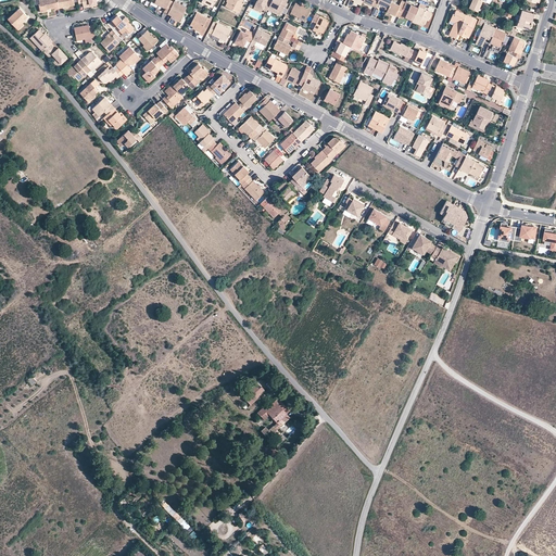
[(59,9),(57,0),(40,0),(39,0),(40,4),(39,4),(41,12),(47,11),(47,10),(47,9),(50,8),(51,10),(54,9),(55,10),(59,9)]
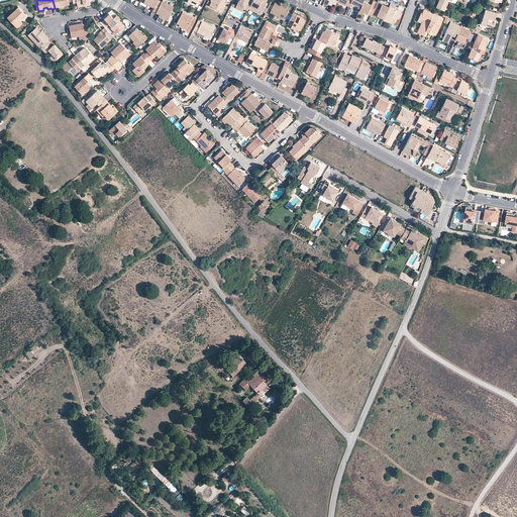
[(157,13),(163,1),(163,0),(162,0),(145,0),(144,3),(154,8),(152,11),(157,13)]
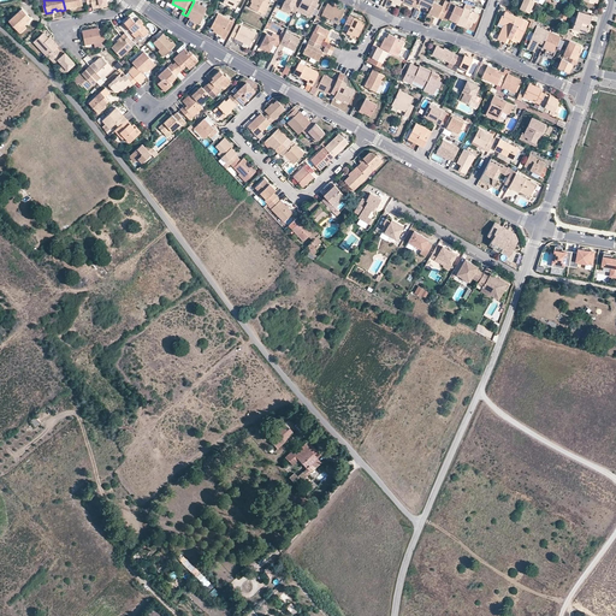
[(262,12),(267,1),(267,0),(253,0),(253,3),(250,6),(262,12)]
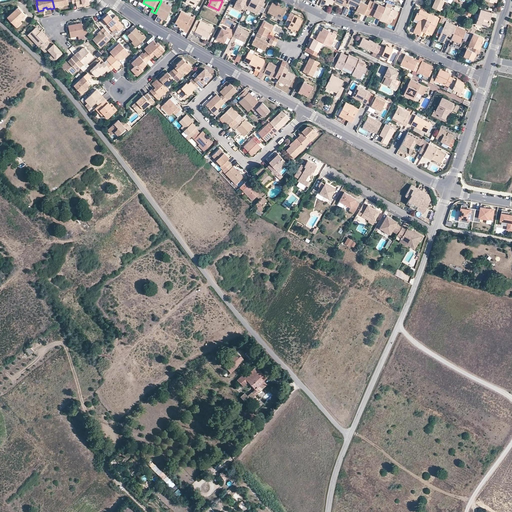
[(247,0),(236,0),(234,5),(242,8),(245,10),(246,9),(248,5),(250,1),(247,0)]
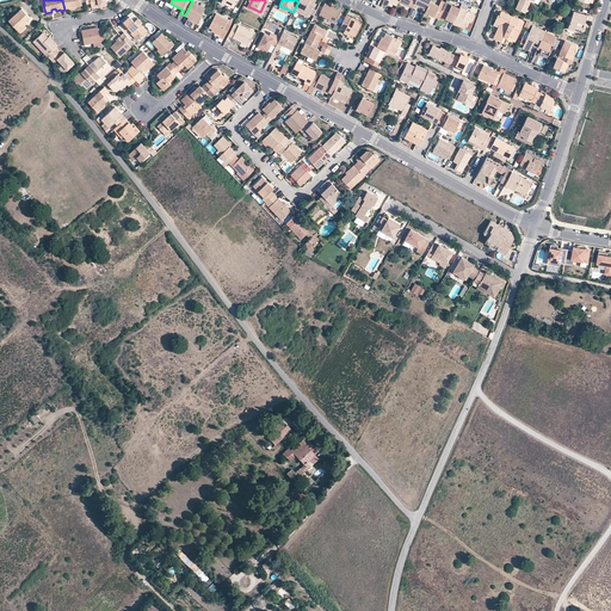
[(298,0),(298,1),(296,6),(310,13),(316,0),(298,0)]
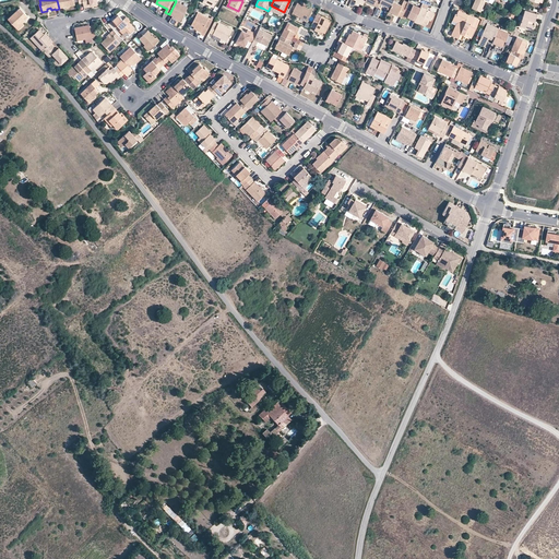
[(480,11),(485,1),(483,0),(472,0),(474,1),(472,7),(480,11)]
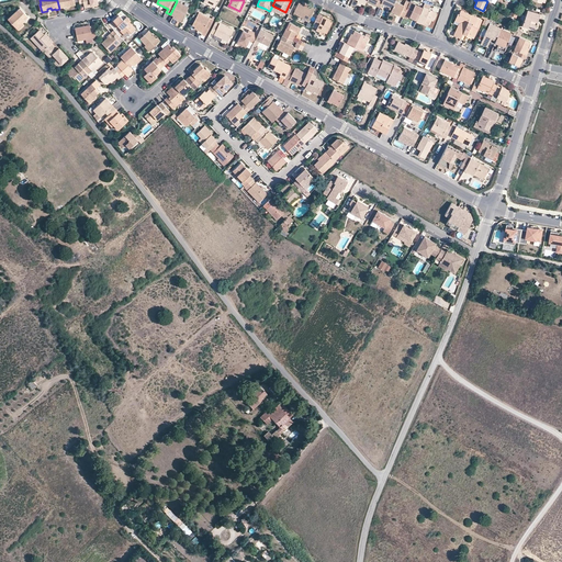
[(189,8),(177,1),(170,14),(173,17),(175,17),(182,20),(189,8)]
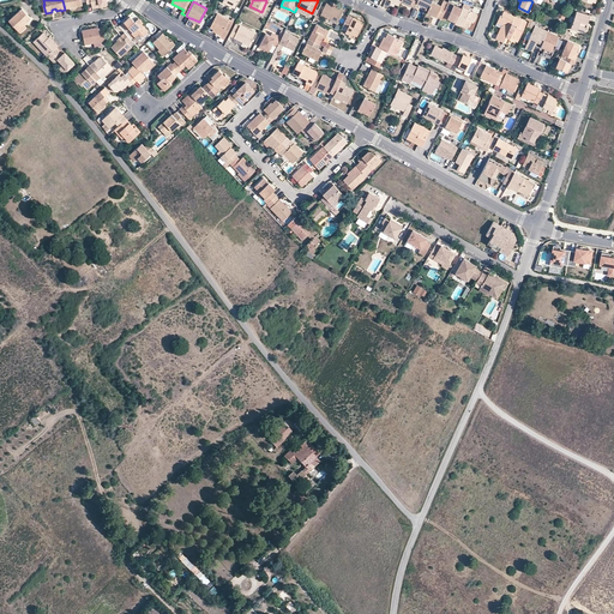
[(441,16),(446,6),(441,5),(440,6),(432,1),(428,8),(427,11),(427,13),(440,19),(441,16)]
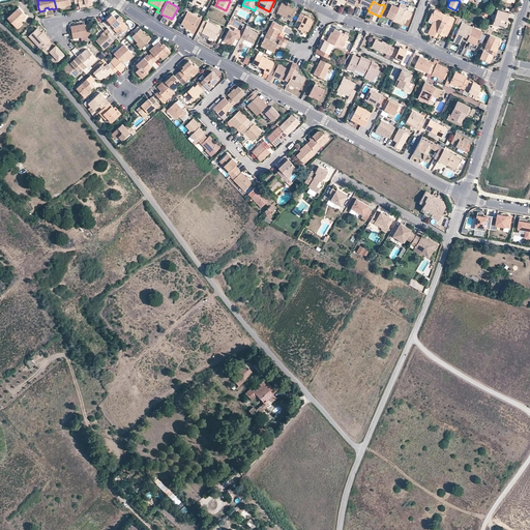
[(392,19),(398,7),(386,2),(385,5),(381,13),(392,19)]
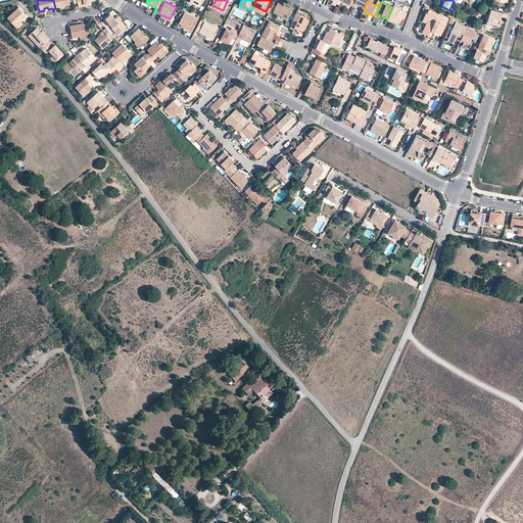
[(274,12),(287,19),(293,8),(289,6),(289,8),(279,3),(274,12)]
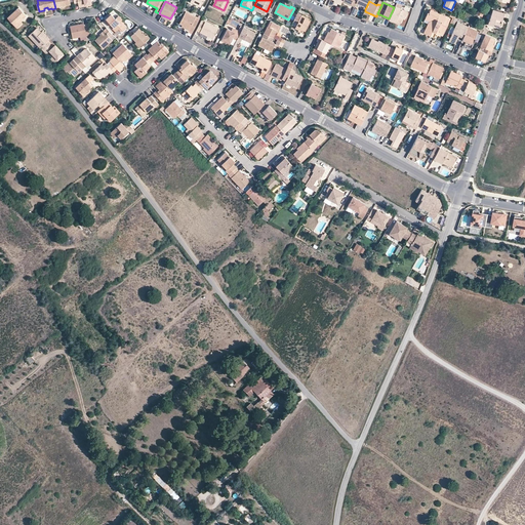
[(393,22),(393,19),(398,22),(400,23),(402,18),(404,18),(407,11),(399,8),(401,4),(396,3),(395,6),(394,7),(389,18),(389,19),(393,22)]
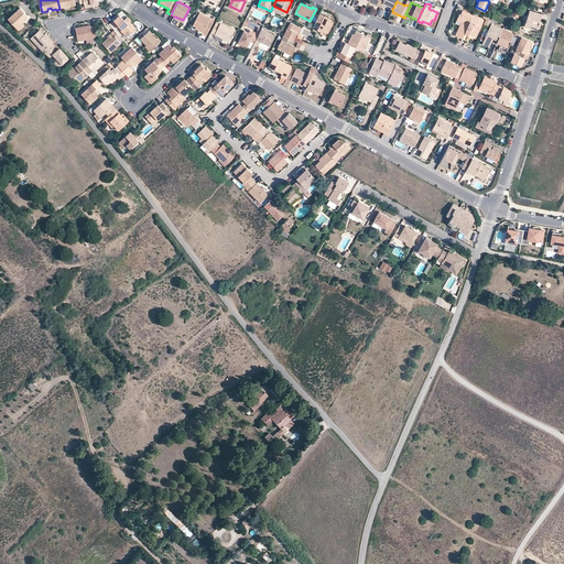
[(273,6),(271,10),(284,15),(286,12),(273,6)]
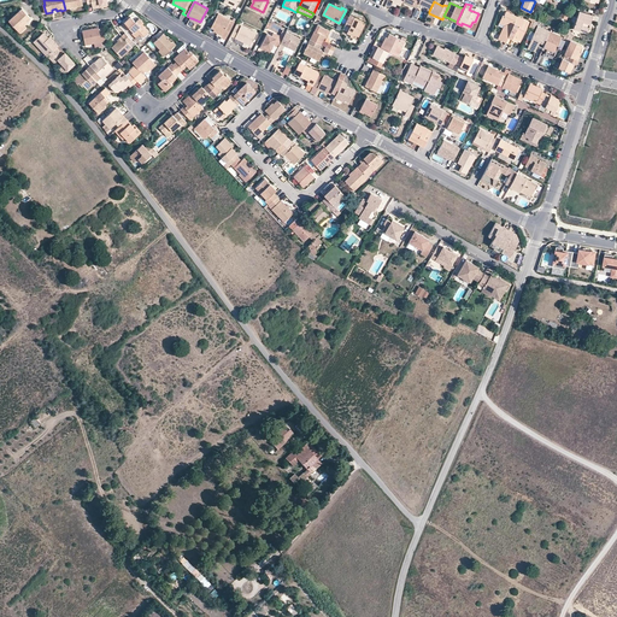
[(9,22),(18,30),(24,24),(25,23),(27,22),(28,22),(28,21),(29,21),(30,18),(22,9),(9,22)]
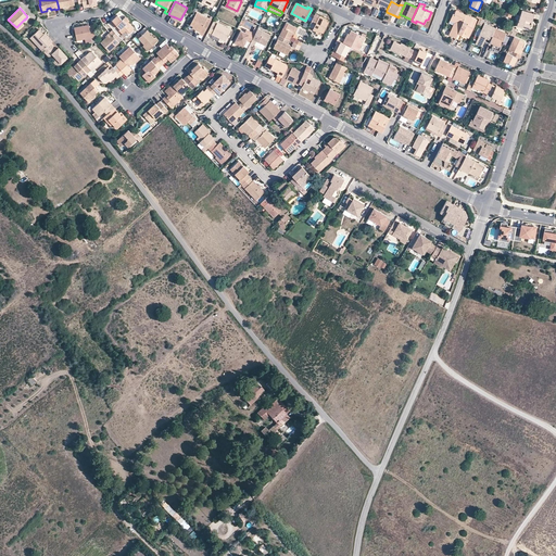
[(530,17),(531,19),(533,19),(535,14),(520,10),(516,26),(521,27),(522,25),(529,27),(531,22),(529,21),(530,17)]
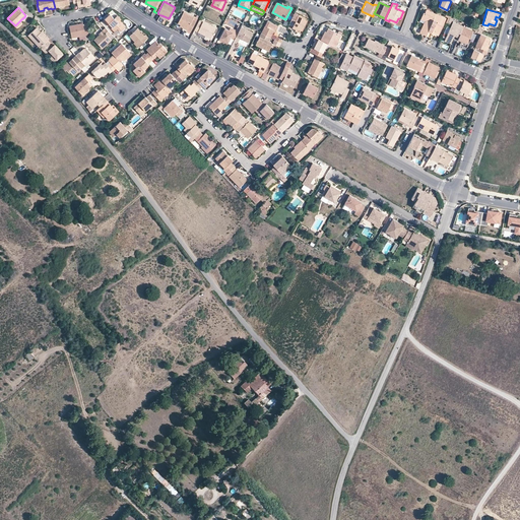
[(428,31),(435,15),(436,14),(426,10),(425,13),(424,13),(420,19),(425,21),(421,27),(428,31)]
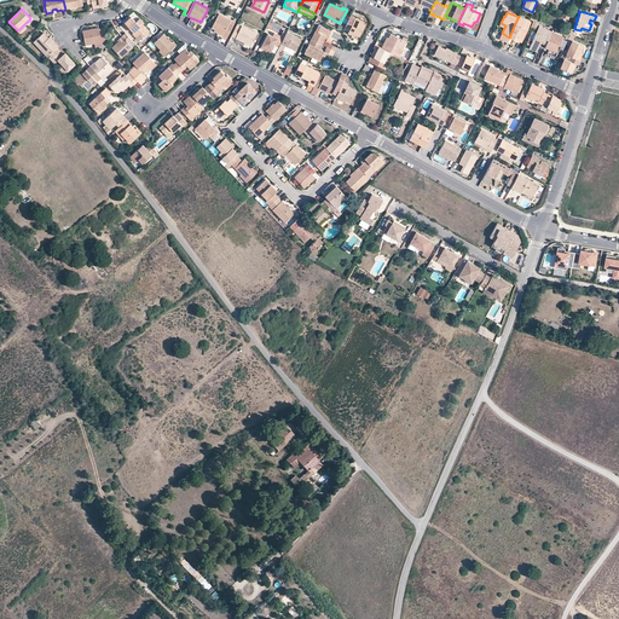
[(213,28),(215,29),(217,29),(225,34),(224,36),(227,38),(236,22),(219,13),(213,28)]
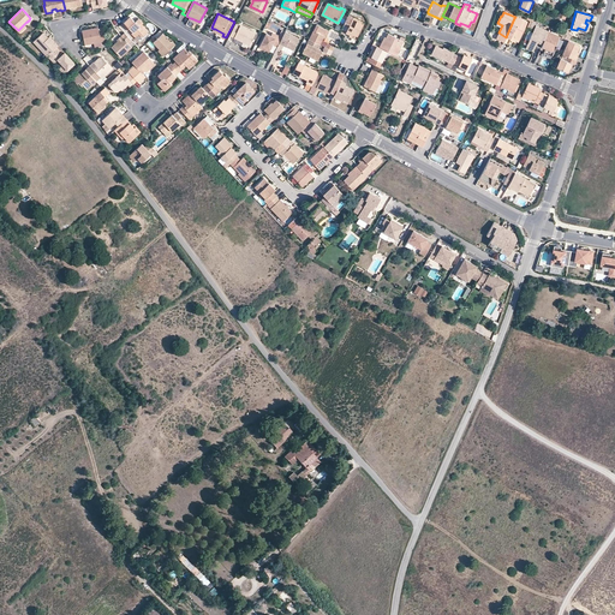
[(123,22),(130,30),(132,28),(133,30),(131,31),(130,33),(133,36),(137,34),(139,35),(142,35),(145,31),(145,29),(141,23),(142,22),(137,17),(133,19),(129,16),(123,22)]
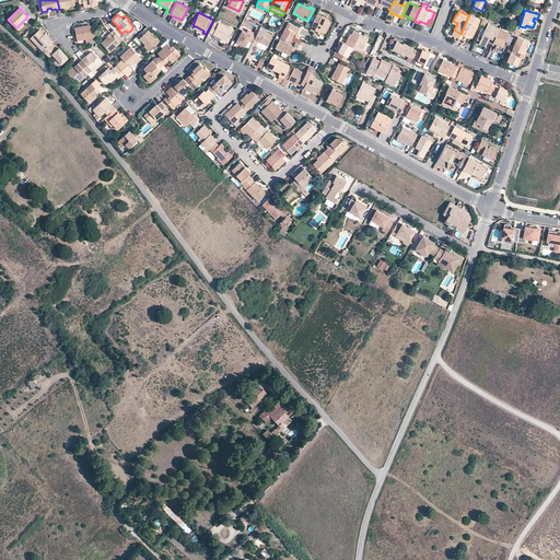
[(326,33),(331,23),(326,20),(327,18),(323,15),(316,28),(326,33)]
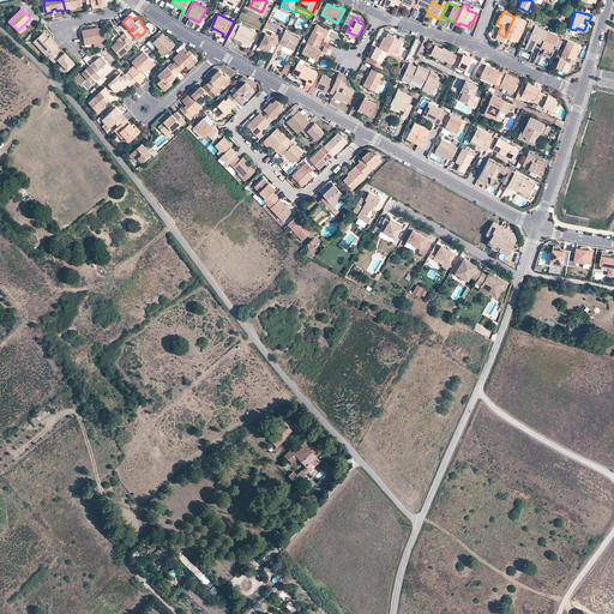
[(525,23),(513,18),(505,37),(510,38),(511,36),(518,40),(525,23)]
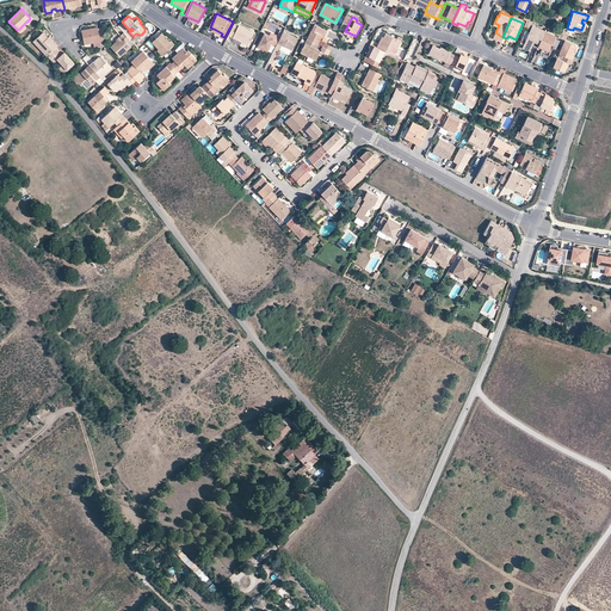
[(321,37),(325,29),(315,24),(307,39),(318,44),(321,37)]
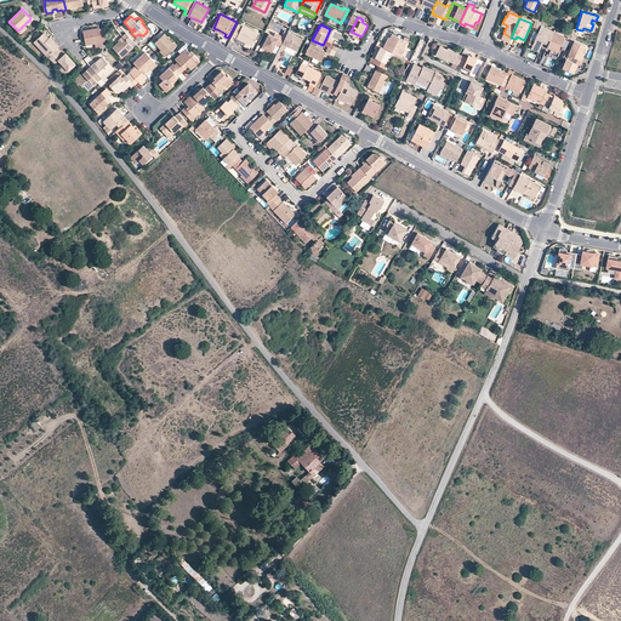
[(246,41),(252,44),(257,33),(243,26),(241,28),(238,27),(233,35),(237,38),(246,43),(246,41)]
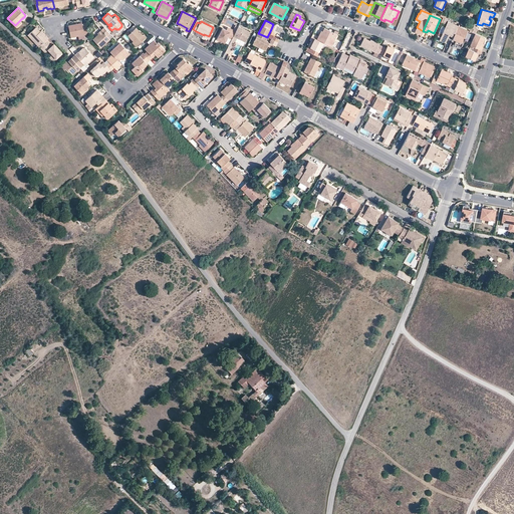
[(71,38),(75,37),(78,36),(79,40),(84,39),(83,36),(88,35),(86,25),(81,25),(81,23),(68,26),(71,38)]
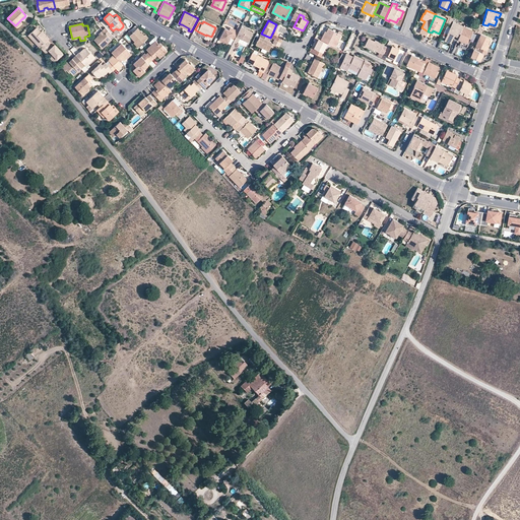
[(457,40),(462,27),(452,23),(445,39),(451,41),(452,41),(453,38),(457,40)]
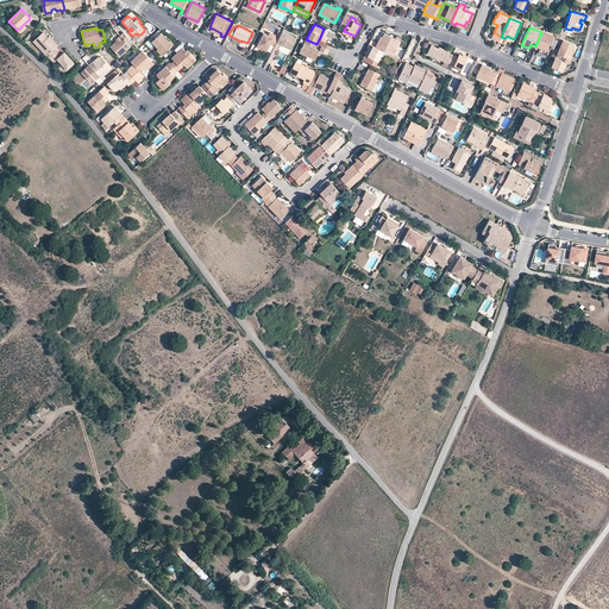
[(280,37),(275,46),(268,62),(271,64),(281,45),(290,50),(296,38),(282,31),(280,37)]
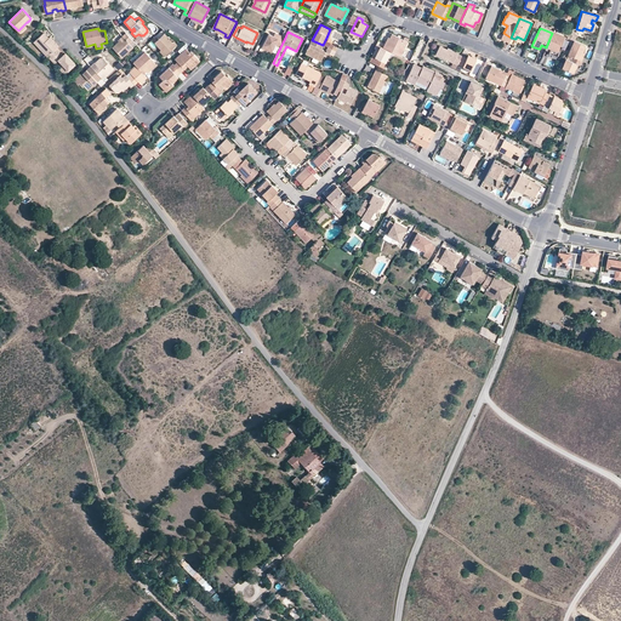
[(553,32),(552,33),(546,47),(545,49),(550,51),(551,49),(558,52),(565,36),(553,32)]
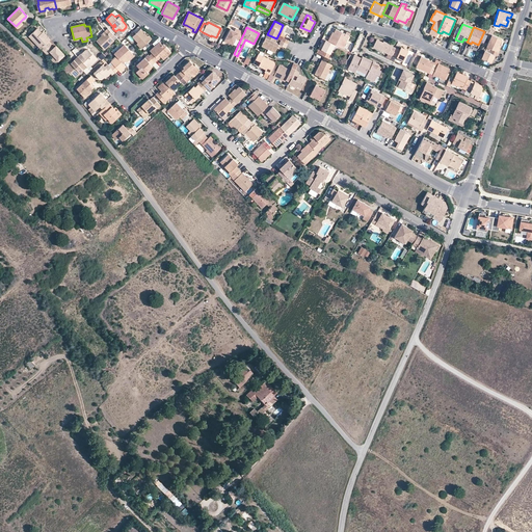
[(51,40),(48,36),(47,37),(42,32),(37,28),(29,36),(41,49),(49,42),(51,40)]
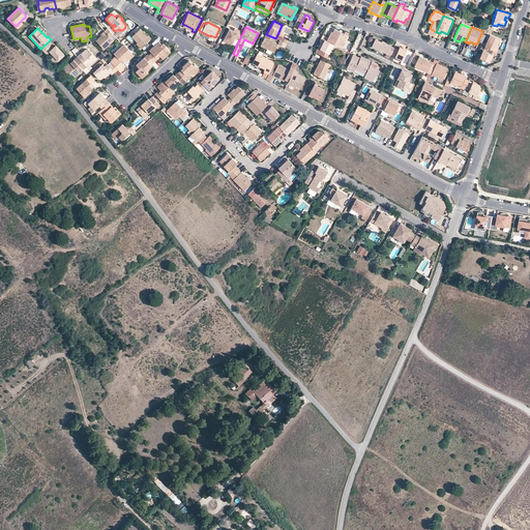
[(104,49),(113,40),(110,36),(112,34),(107,28),(99,34),(100,35),(95,40),(104,49)]
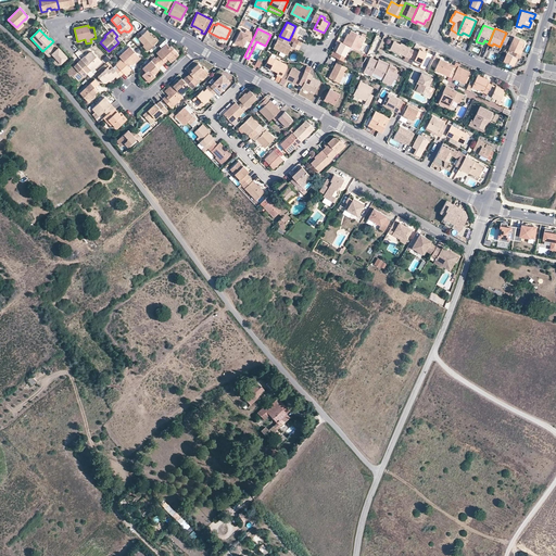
[(235,42),(240,46),(240,43),(244,46),(247,40),(251,42),(255,34),(247,29),(245,33),(241,30),(235,42)]
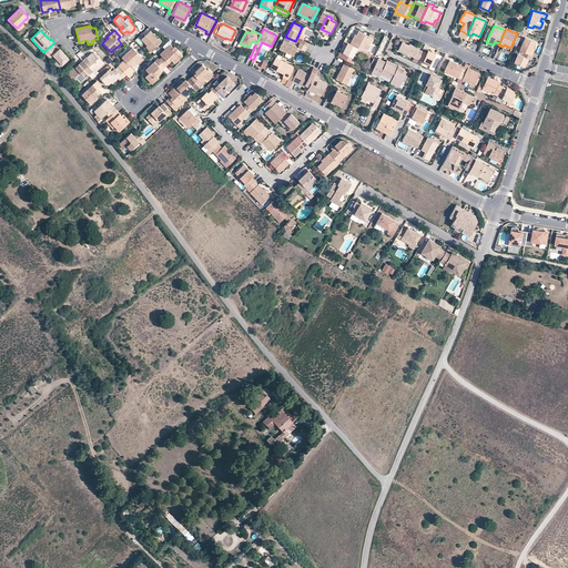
[(146,47),(151,52),(162,41),(159,38),(158,39),(154,36),(153,37),(149,32),(141,40),(148,46),(146,47)]
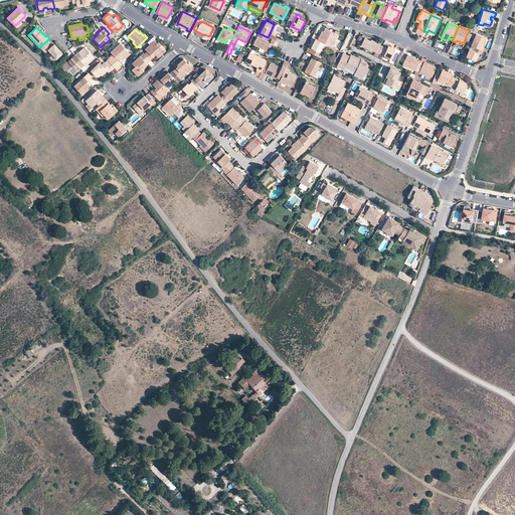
[(325,29),(324,32),(322,34),(321,33),(317,40),(324,43),(327,45),(332,47),(337,35),(325,29)]
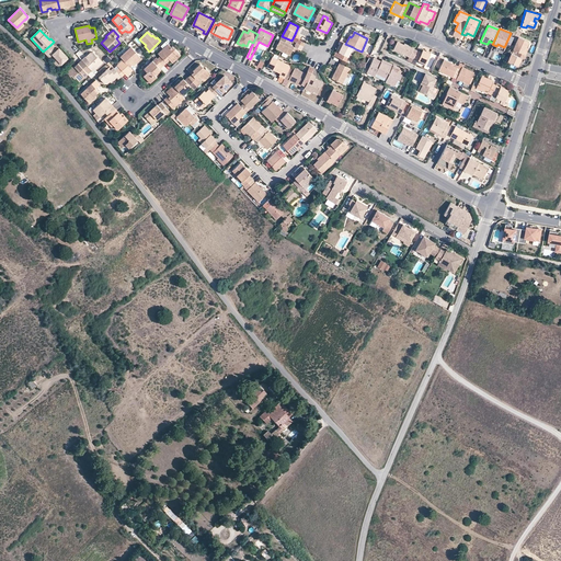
[(292,41),(282,36),(275,48),(289,55),(292,50),(293,49),(293,46),(289,45),(292,41)]
